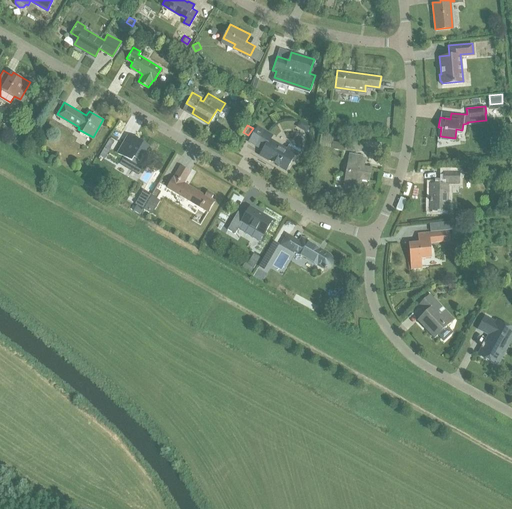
[(290,142),(286,148),(269,138),(271,134),(257,125),(248,140),(263,148),(259,154),(285,169),(291,159),(293,161),(301,148),(290,142)]
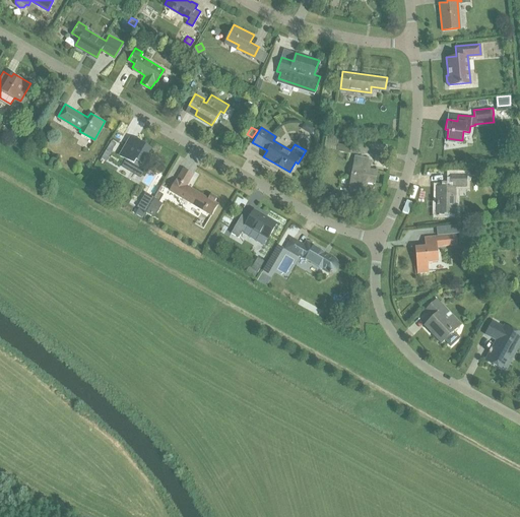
[(326,144),(337,146),(336,150),(350,153),(351,146),(337,143),(337,142),(338,142),(339,134),(327,132),(325,143),(326,143),(326,144)]
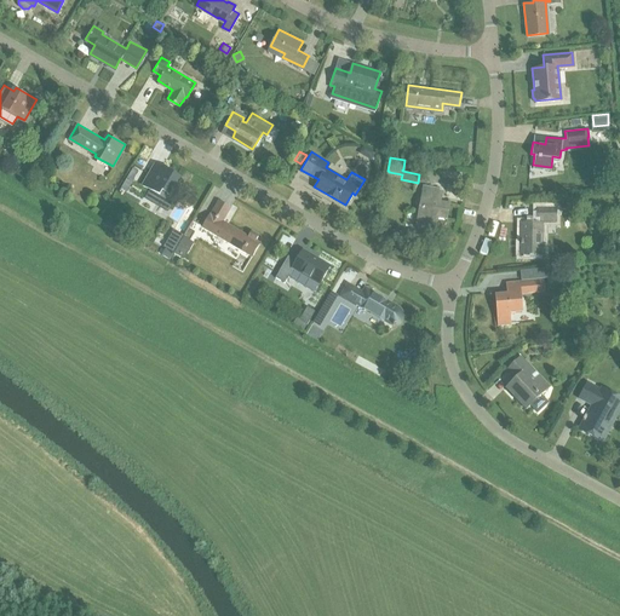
[(181,177),(155,161),(142,183),(159,193),(161,188),(171,194),(181,177)]
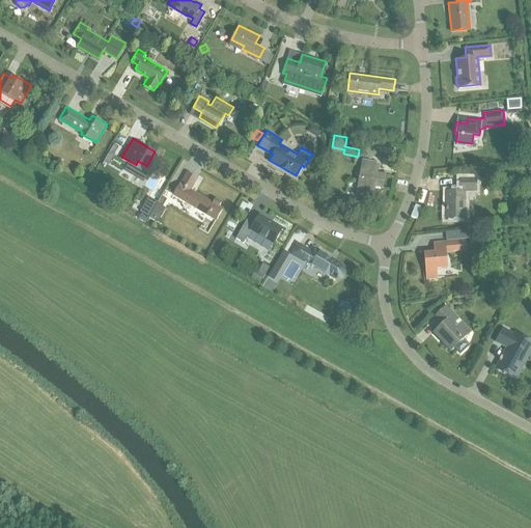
[(358,182),(357,191),(373,194),(374,186),(382,187),(385,173),(376,171),(378,162),(374,162),(375,160),(362,158),(360,169),(362,170),(360,182),(358,182)]
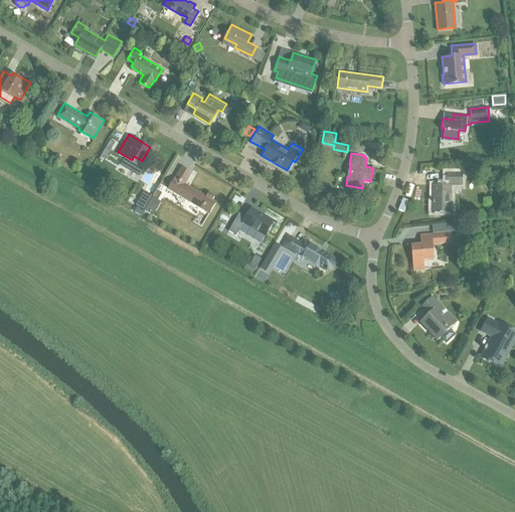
[(476,161),(467,161),(467,172),(476,172),(476,161)]
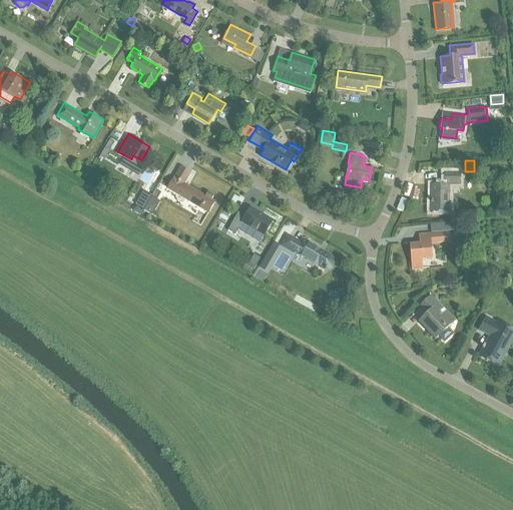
[(208,210),(214,199),(211,197),(213,193),(207,190),(205,194),(183,181),(190,170),(180,164),(174,175),(167,186),(208,210)]
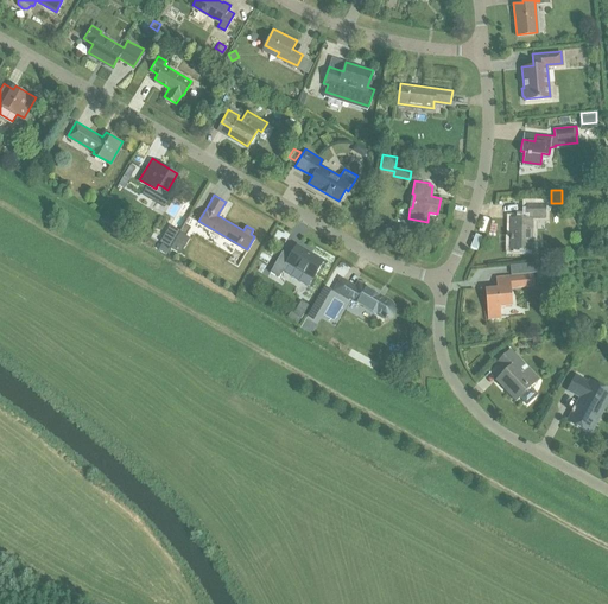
[(544,215),(544,202),(526,202),(526,215),(527,215),(527,217),(511,217),(511,248),(531,248),(531,217),(530,217),(530,215),(544,215)]
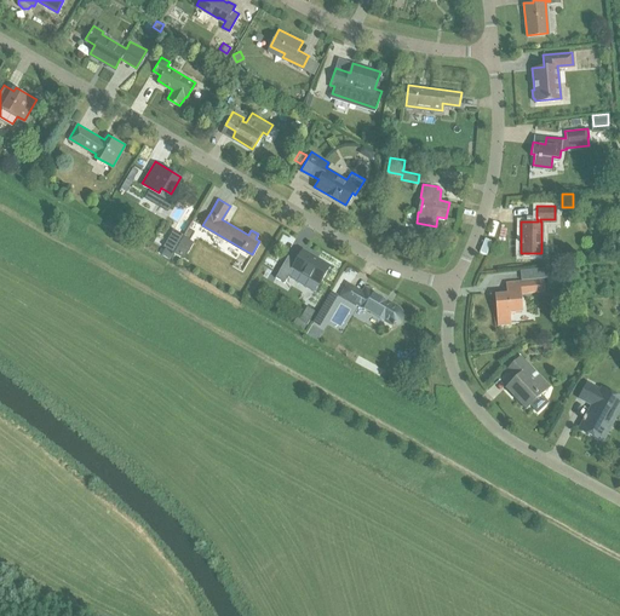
[(194,229),(188,225),(183,234),(183,235),(189,239),(194,229)]
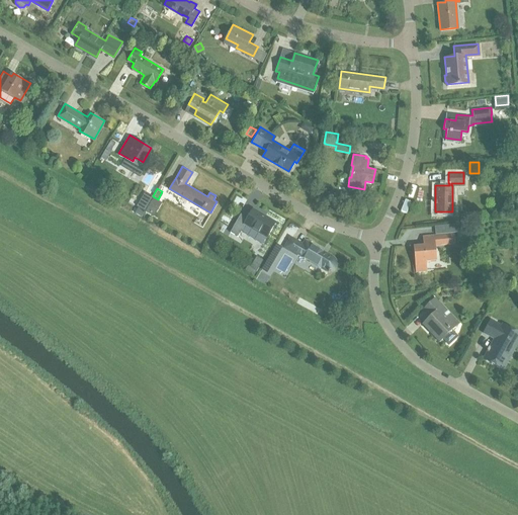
[(136,209),(135,211),(142,216),(143,212),(145,210),(153,196),(153,195),(145,190),(137,204),(139,205),(136,209)]
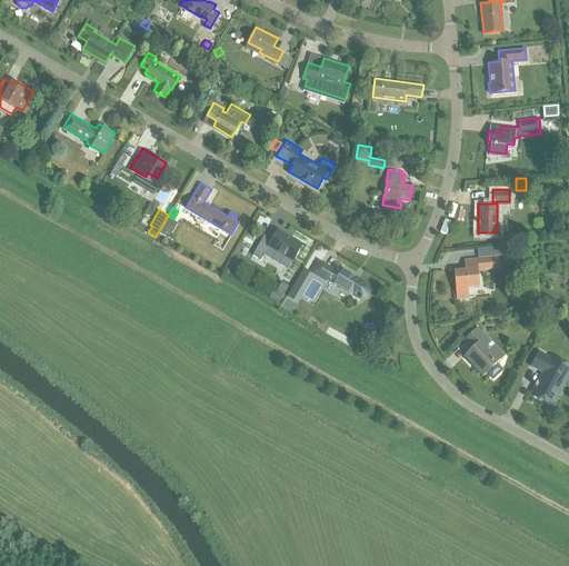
[(256,248),(252,254),(261,258),(265,252),(266,254),(270,246),(285,255),(292,259),(302,242),(278,228),(272,238),(265,234),(256,248)]
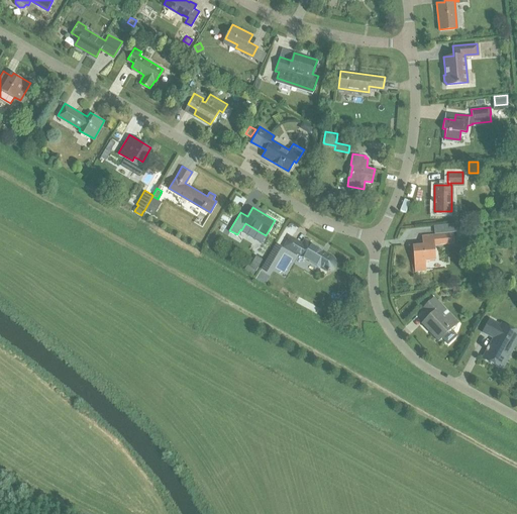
[(458,222),(434,224),(435,231),(463,229),(462,223),(462,222),(458,222)]
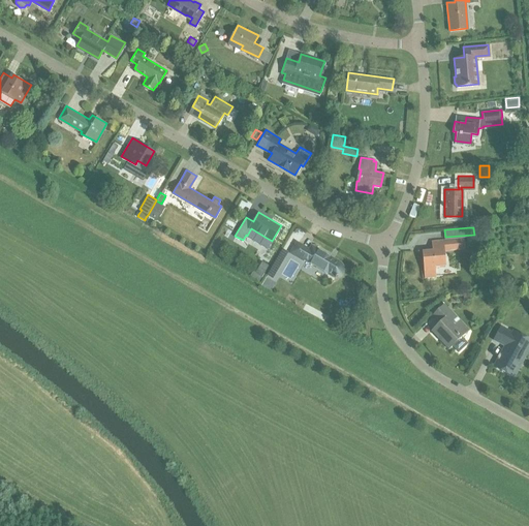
[(465,237),(448,239),(448,248),(465,246),(465,237)]
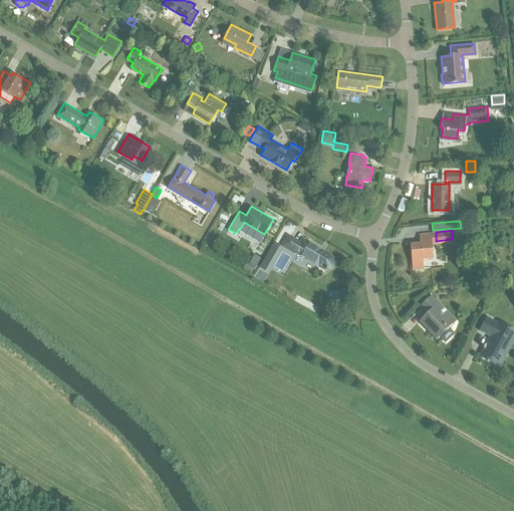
[(420,242),(410,243),(412,268),(423,267),(422,258),(432,257),(431,241),(430,232),(420,233),(420,242)]
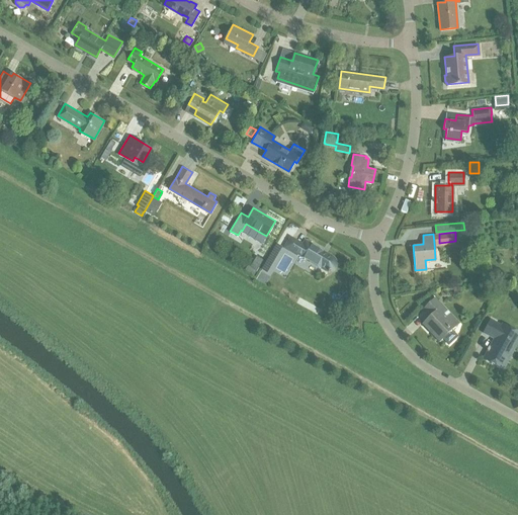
[(290,235),(283,246),(285,247),(294,252),(297,254),(298,253),(312,260),(324,267),(326,268),(332,268),(334,265),(336,260),(334,256),(330,254),(328,254),(311,244),(310,241),(307,240),(305,240),(304,240),(303,242),(290,235)]
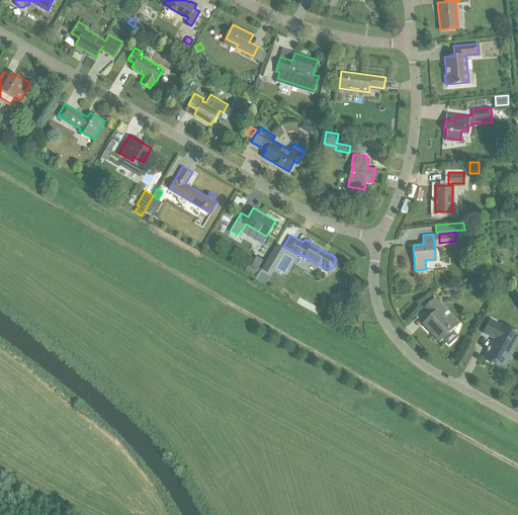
[(253,261),(260,264),(263,258),(256,255),(253,261)]
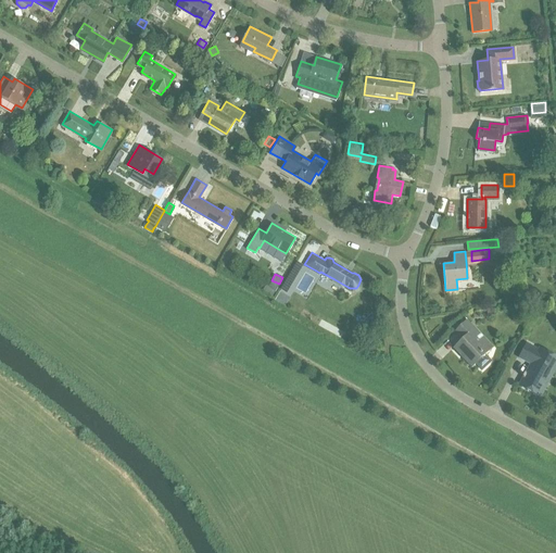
[(463,337),(453,346),(471,365),(475,361),(482,368),(491,360),(484,352),(492,346),(466,318),(455,328),(463,337)]
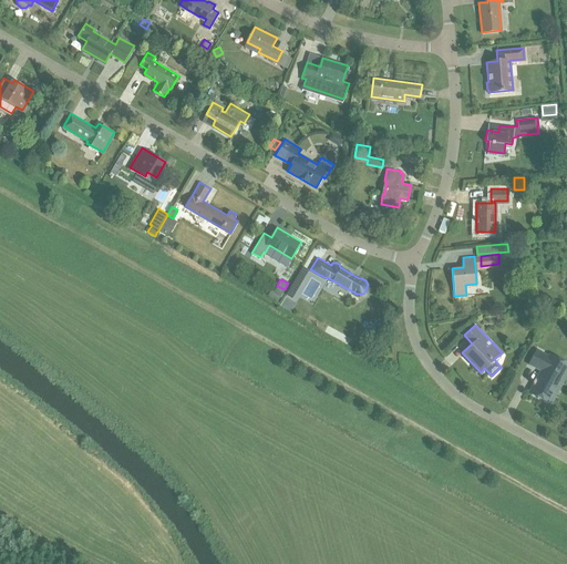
[(556,387),(566,367),(566,362),(550,354),(548,356),(537,349),(529,362),(542,369),(529,391),(550,402),(558,388),(556,387)]
